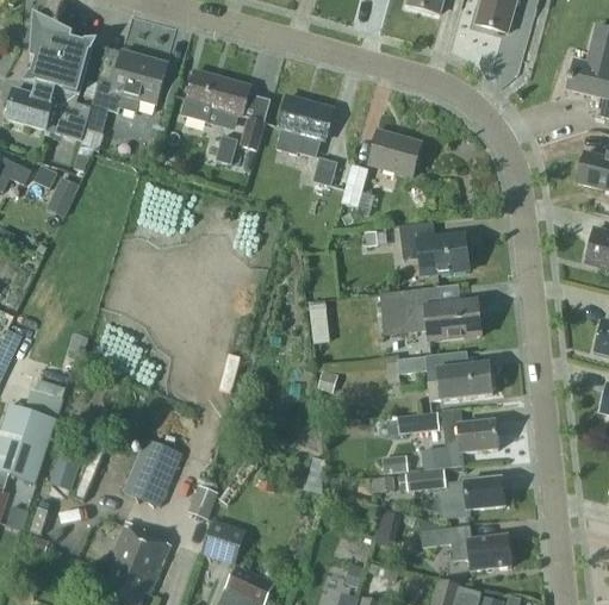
[(406,0),(405,2),(437,12),(440,0),(406,0)]
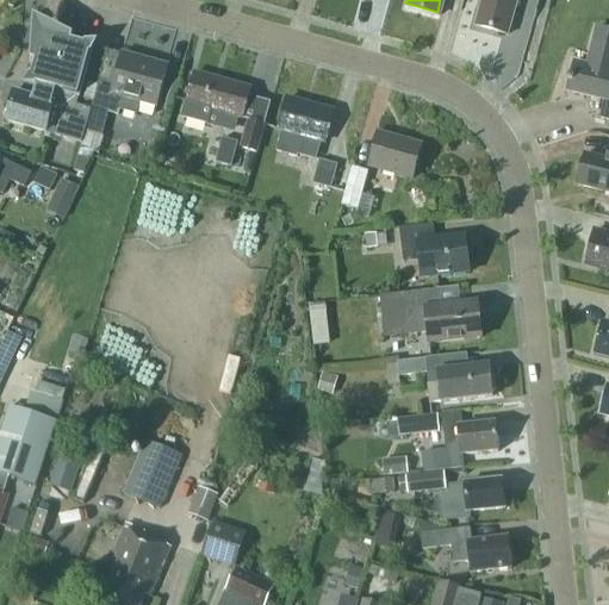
[(479,0),(473,24),(507,32),(515,0),(479,0)]
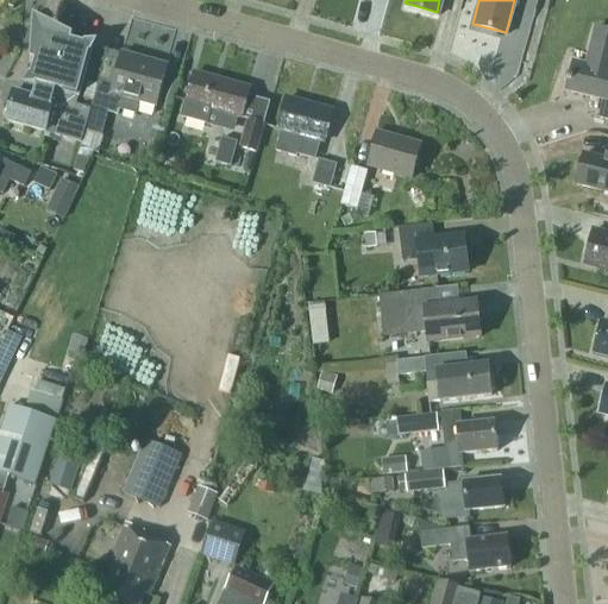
[(596,113),(607,115),(607,27),(594,25),(585,61),(572,57),(565,86),(601,95),(596,113)]
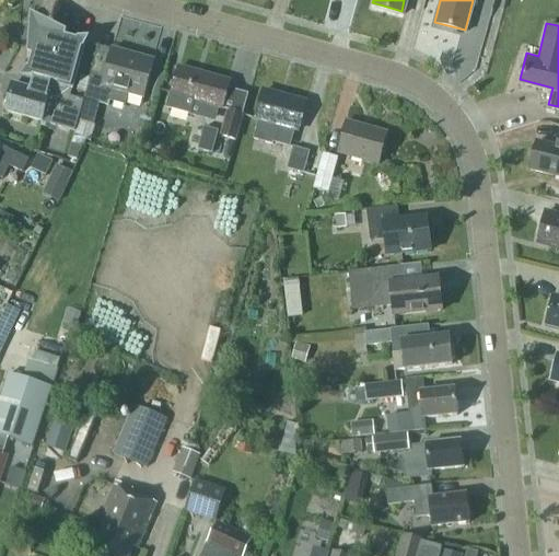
[(12,82),(4,108),(41,119),(55,123),(74,128),(83,97),(70,93),(71,87),(72,87),(83,46),(85,39),(79,37),(66,34),(38,26),(31,54),(26,67),(24,73),(31,76),(33,76),(30,88),(16,83),(12,82)]
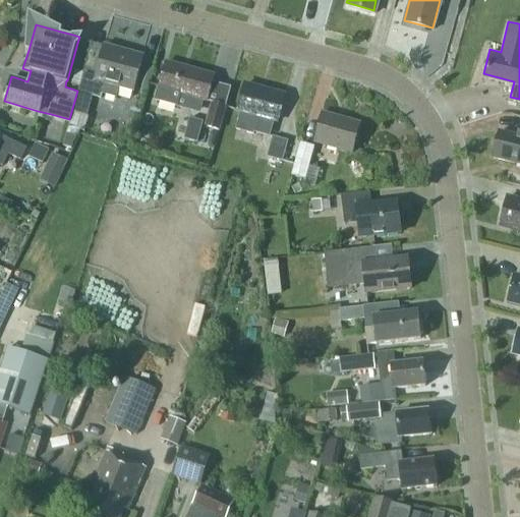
[(72,108),(63,142),(70,145),(75,133),(77,133),(79,128),(83,129),(88,113),(83,112),(90,93),(100,95),(101,91),(115,95),(118,83),(133,88),(142,53),(104,43),(103,44),(96,71),(83,68),(72,108)]
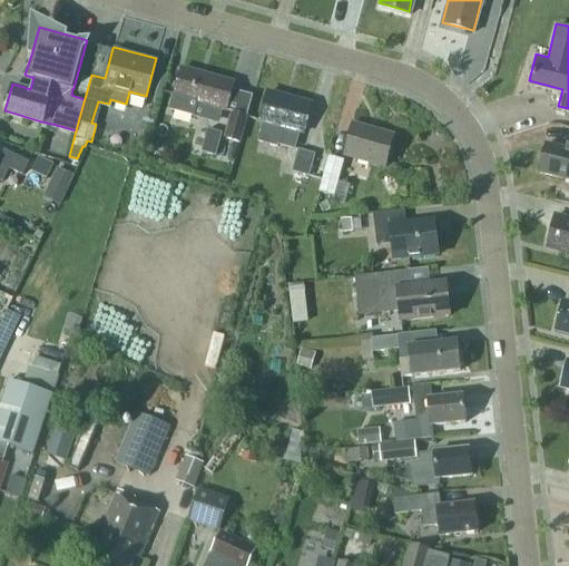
[(234,80),(183,66),(172,107),(216,118),(219,106),(227,107),(234,80)]
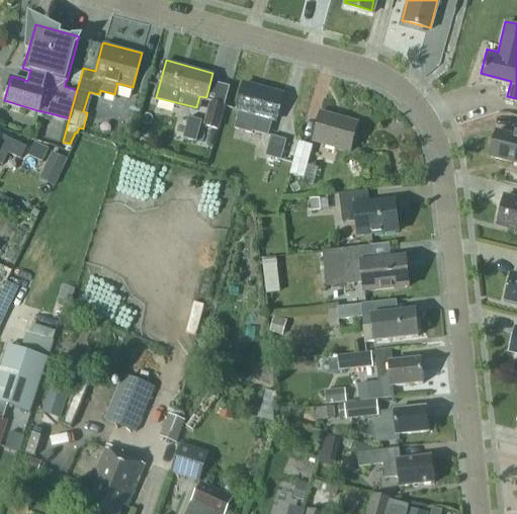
[(237,107),(240,107),(235,126),(252,132),(253,129),(265,133),(269,116),(276,118),(283,92),(245,81),(237,107)]
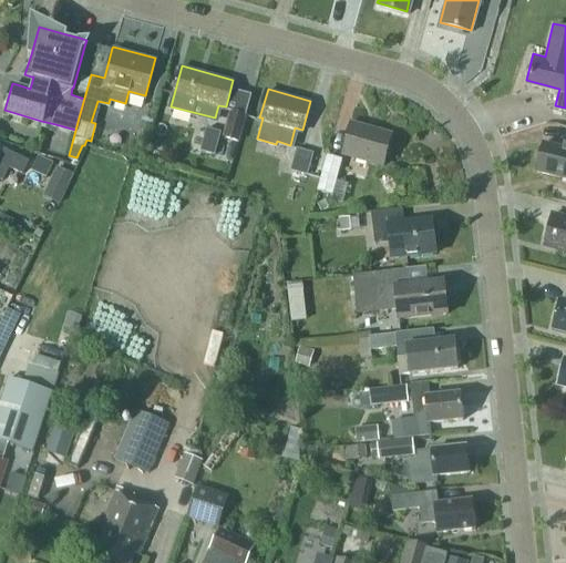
[(237,137),(245,112),(232,109),(225,134),(237,137)]
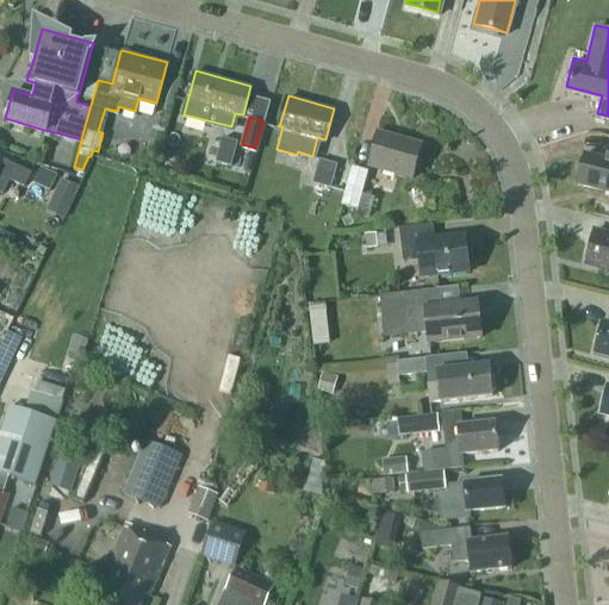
[(368,163),(414,175),(423,141),(378,129),(368,163)]
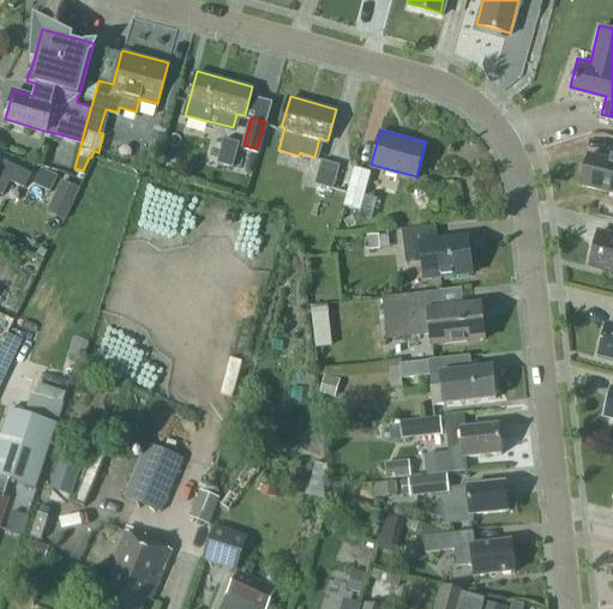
[(218,160),(233,163),(240,139),(224,136),(218,160)]
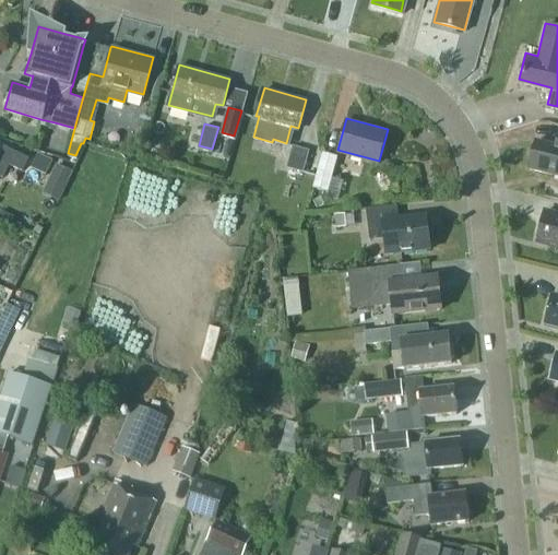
[(557,130),(555,143),(535,138),(527,167),(557,175),(557,130)]
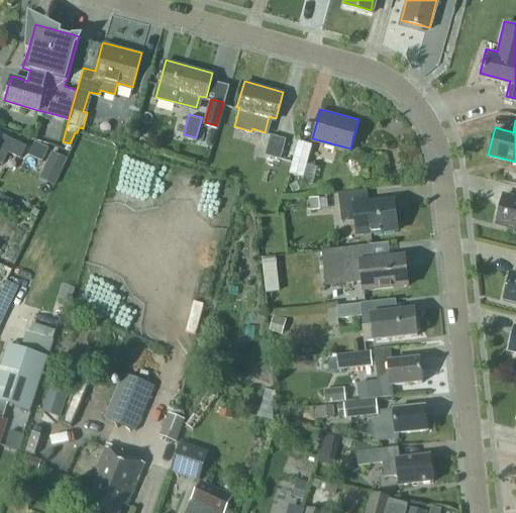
[(267,154),(281,157),(286,137),(272,133),(267,154)]
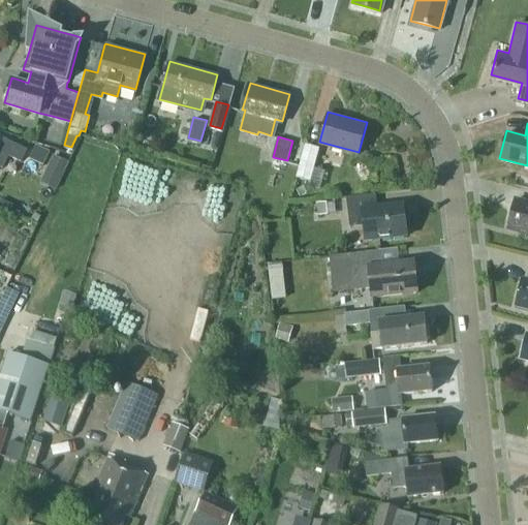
[(0,164),(2,165),(7,153),(21,159),(26,148),(3,137),(0,143),(0,164)]
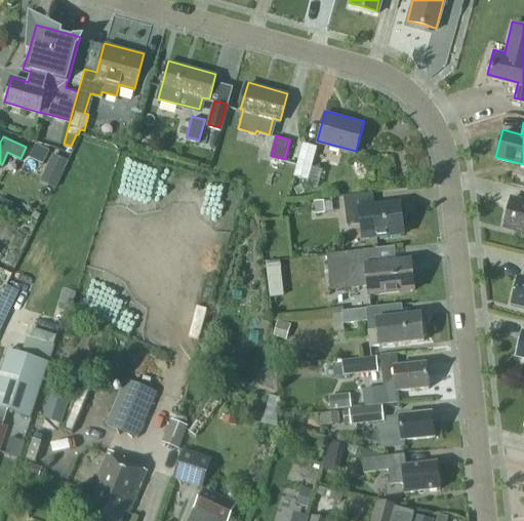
[(317,146),(306,143),(303,142),(293,173),(308,177),(317,146)]
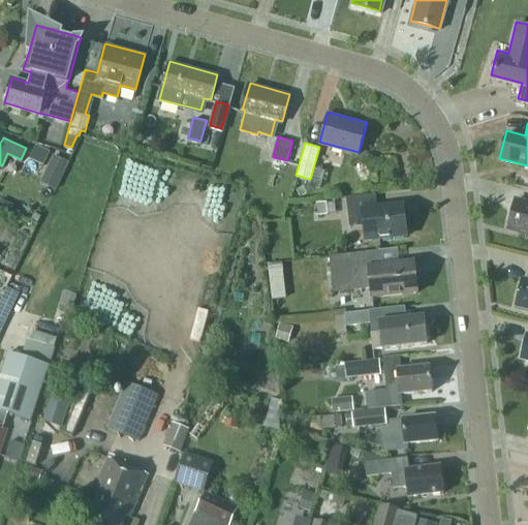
[(58,150),(45,176),(60,183),(72,157),(58,150)]
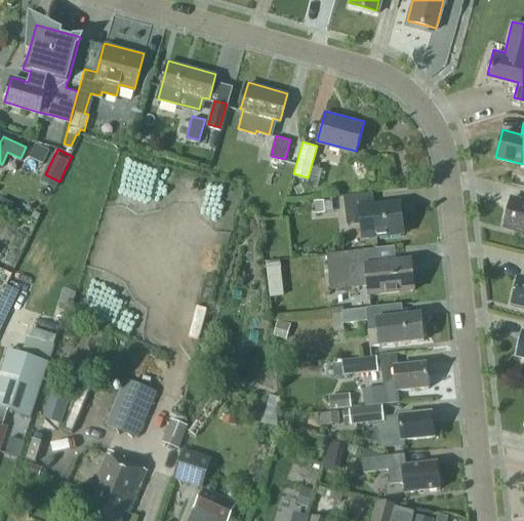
[(360,218),(362,236),(403,232),(400,201),(373,203),(372,193),(344,196),(347,219),(360,218)]
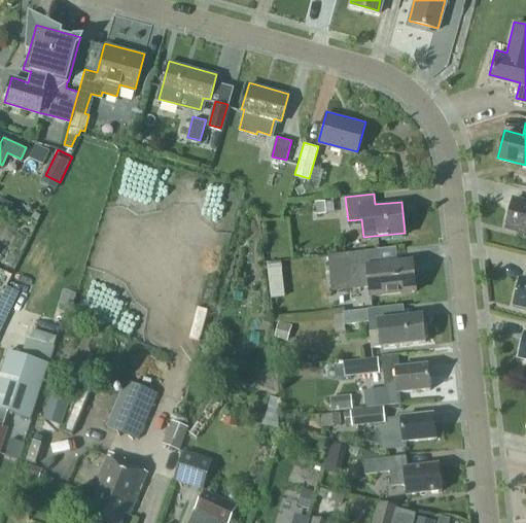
[(504,224),(525,230),(525,199),(512,196),(504,224)]
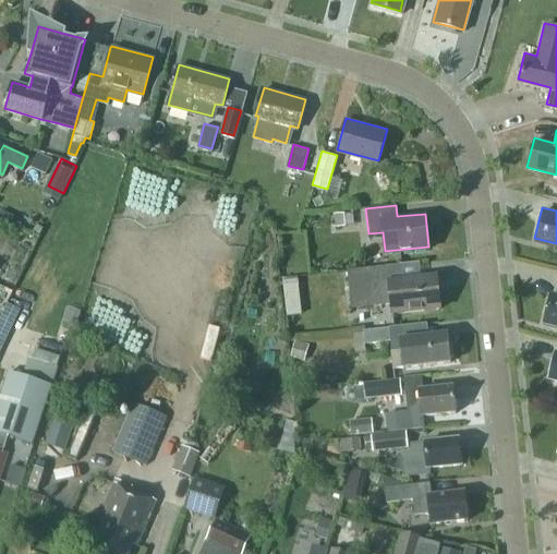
[(368,266),(347,268),(351,306),(372,304),(390,302),(391,313),(439,308),(436,275),(398,278),(396,263),(368,266)]
